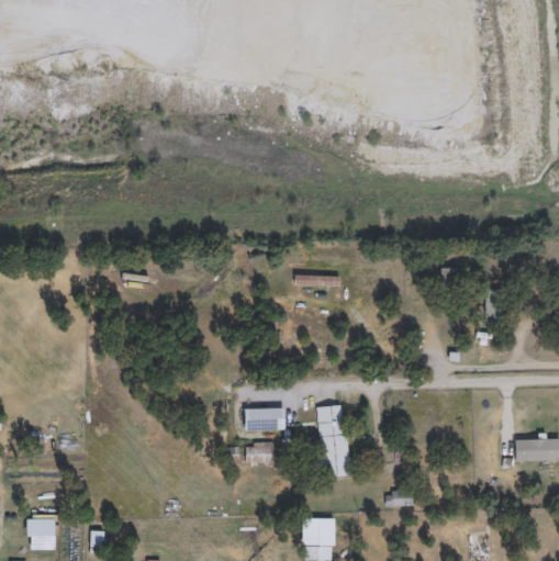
[(459,291),(443,291),(443,268),(459,268),(459,291)]
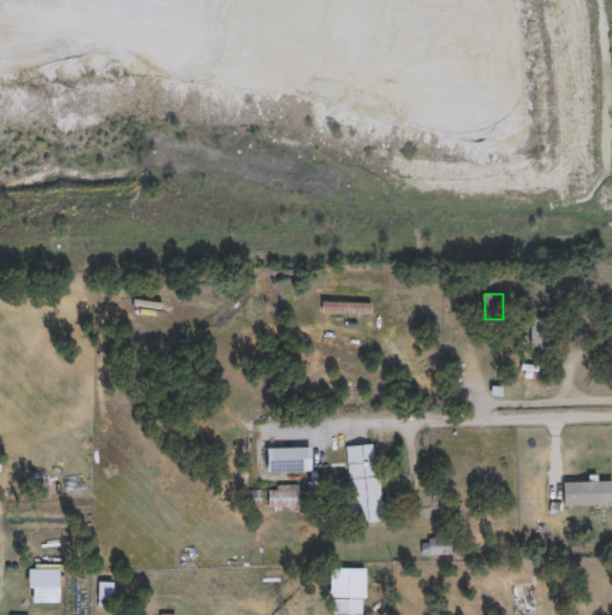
[(166,305),(164,314),(134,308),(136,299),(166,305)]
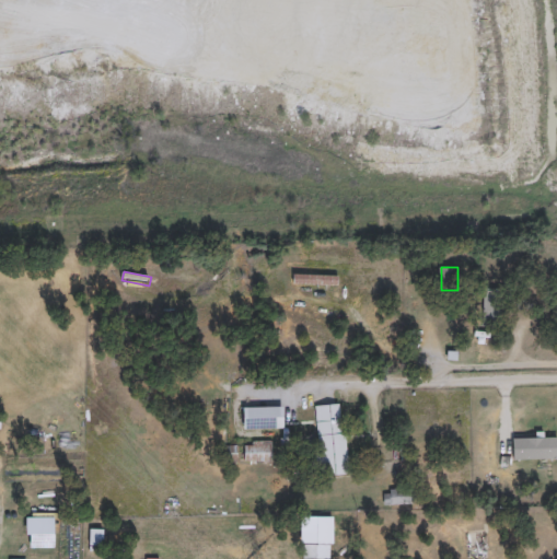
[(338,275),(338,283),(294,283),(294,275),(338,275)]
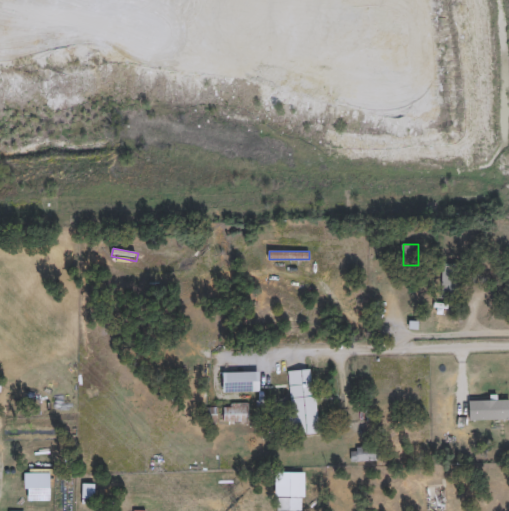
[(458,298),(442,298),(442,264),(458,264),(458,298)]
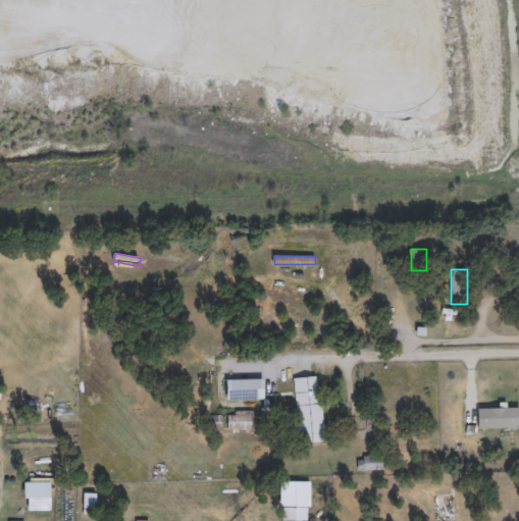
[(298,444),(296,378),(320,377),(323,443),(298,444)]
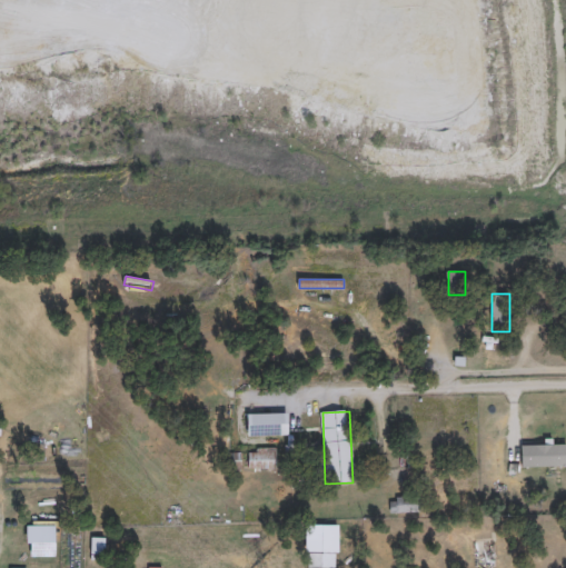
[(276,471),(249,471),(249,447),(276,447),(276,471)]
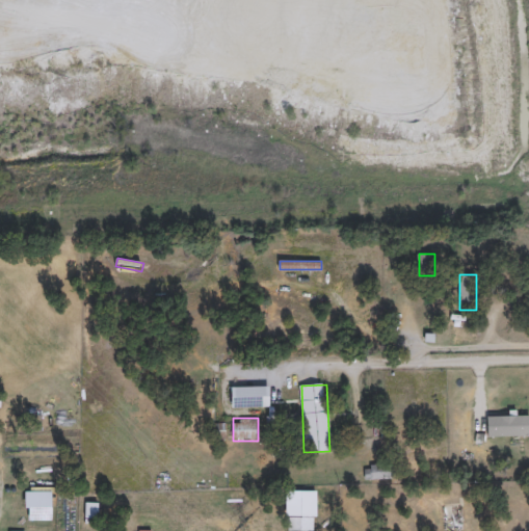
[(366,478),(366,467),(389,467),(389,478),(366,478)]
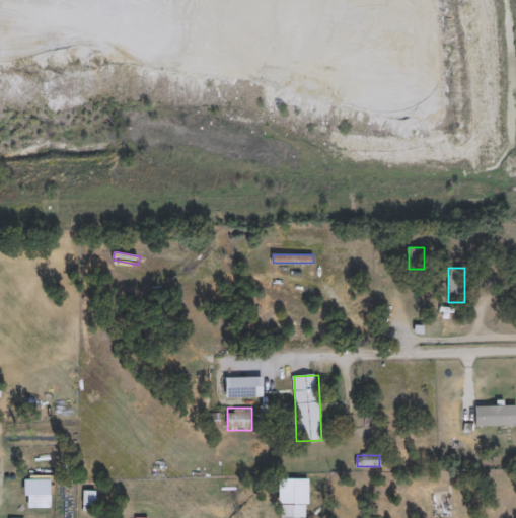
[(94,506),(84,505),(85,491),(95,492),(94,506)]
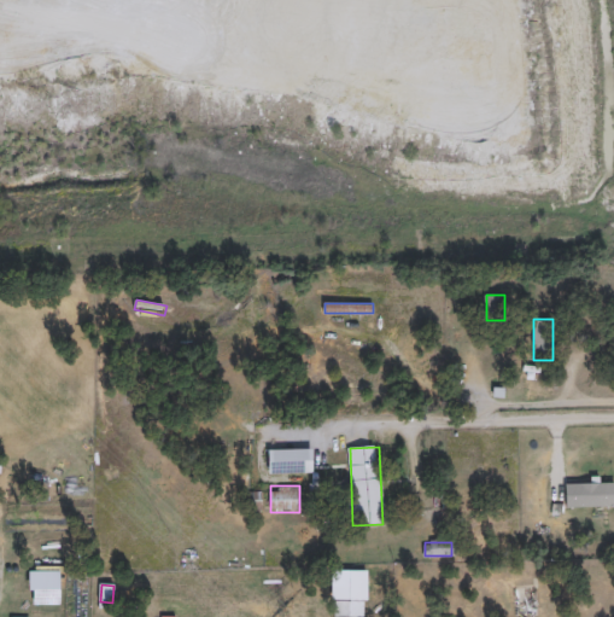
[(539,616),(515,616),(515,588),(539,588),(539,616)]
